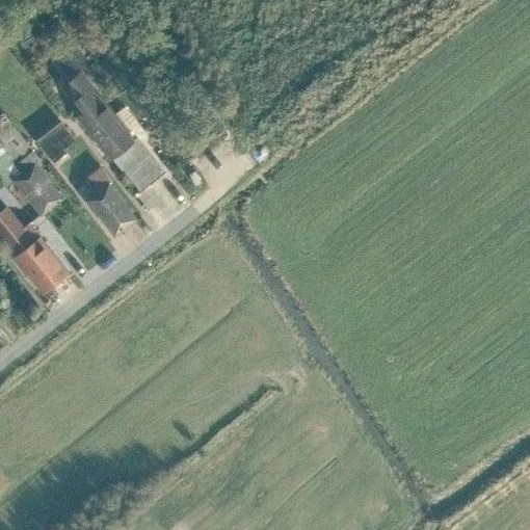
[(85,60),(68,34),(48,48),(65,74),(85,60)]
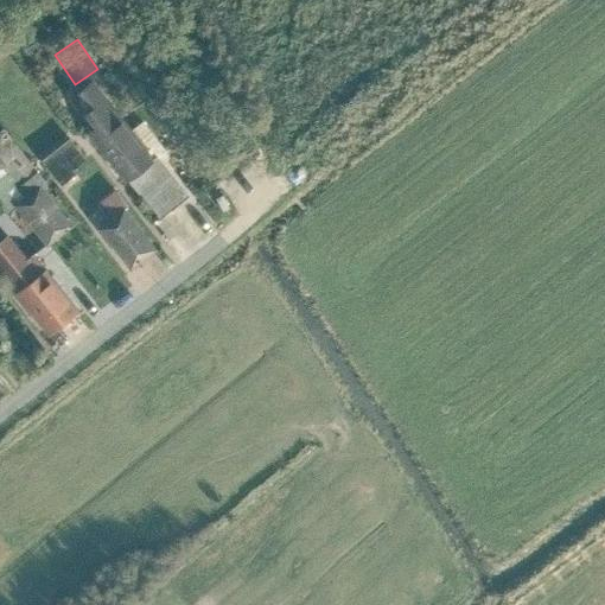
[(184,196),(93,82),(68,103),(159,216),(184,196)]
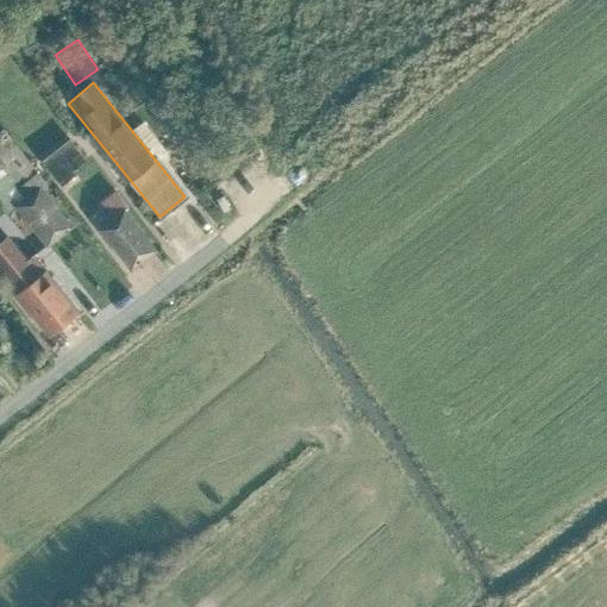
[(68,141),(41,163),(56,182),(83,160),(68,141)]
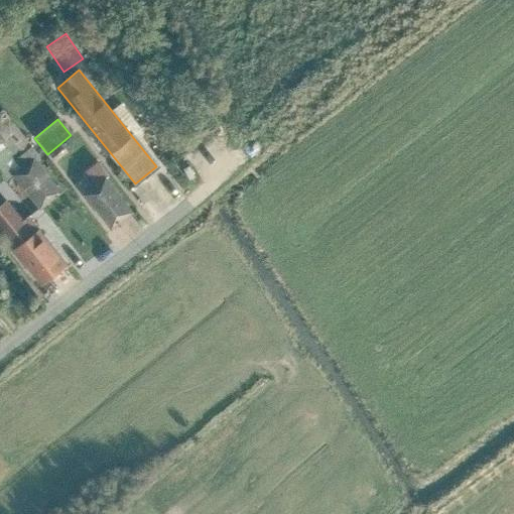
[(61,194),(33,157),(10,174),(39,212),(61,194)]
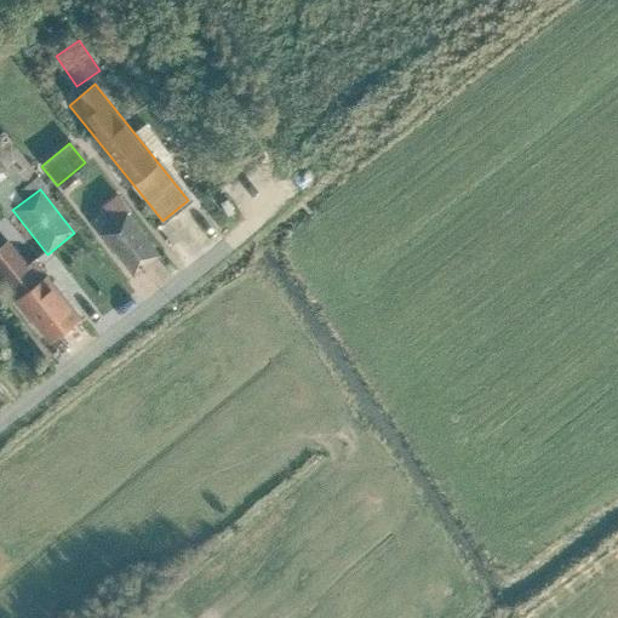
[(101,202),(107,217),(126,210),(119,194),(101,202)]
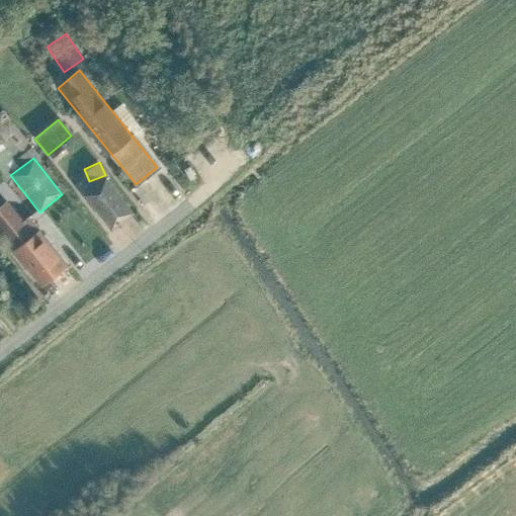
[(133,215),(105,179),(84,196),(111,231),(133,215)]
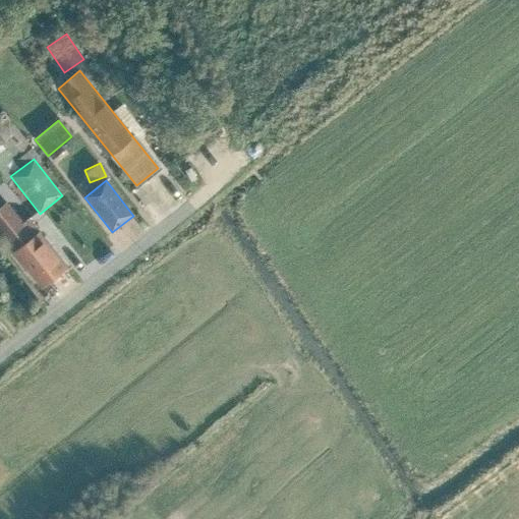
[(11,205),(0,213),(0,234),(42,287),(63,271),(11,205)]
